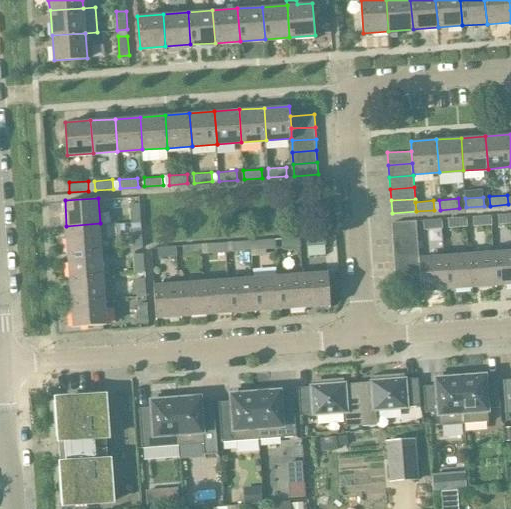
[(132,221),(141,220),(140,202),(131,203),(132,221)]
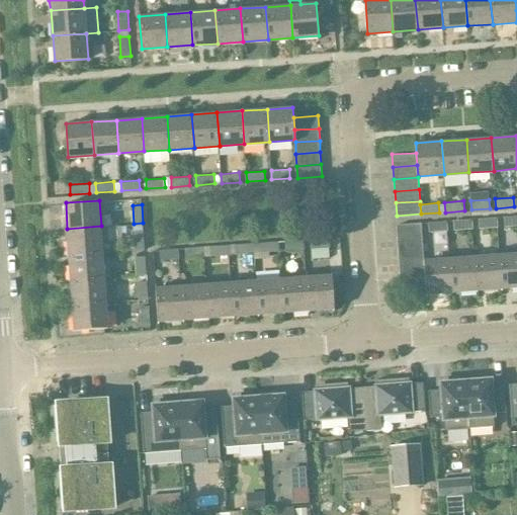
[(516,213),(504,216),(504,225),(516,224),(516,213)]
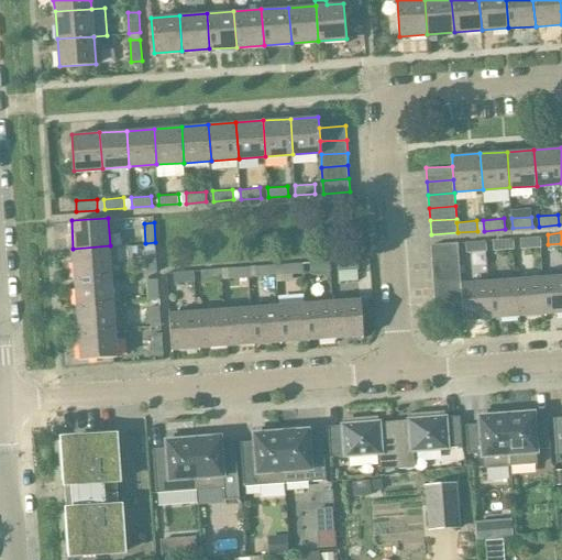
[(520,237),(521,246),(541,245),(540,234),(520,237)]
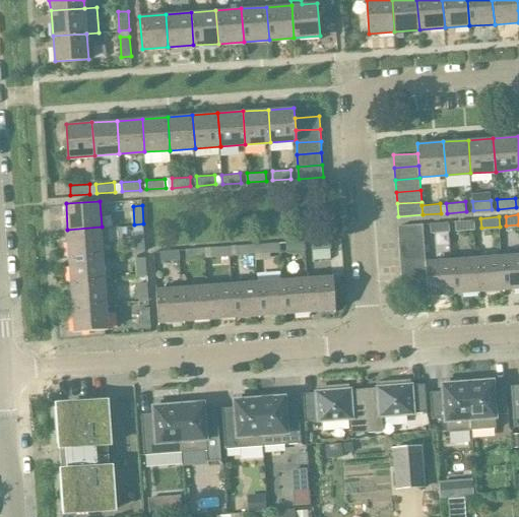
[(455,219),(456,230),(474,229),(473,218),(455,219)]
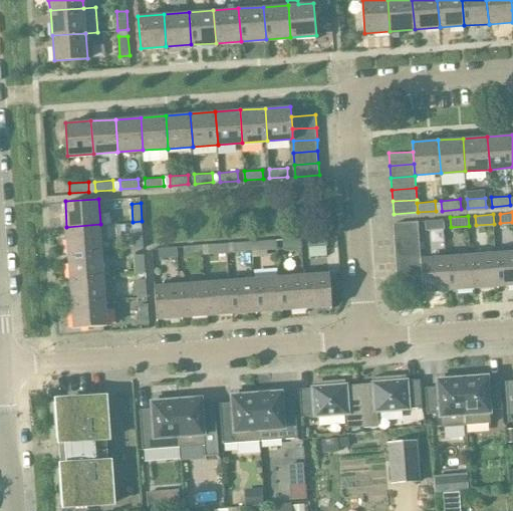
[(426,219),(426,229),(445,228),(444,218),(426,219)]
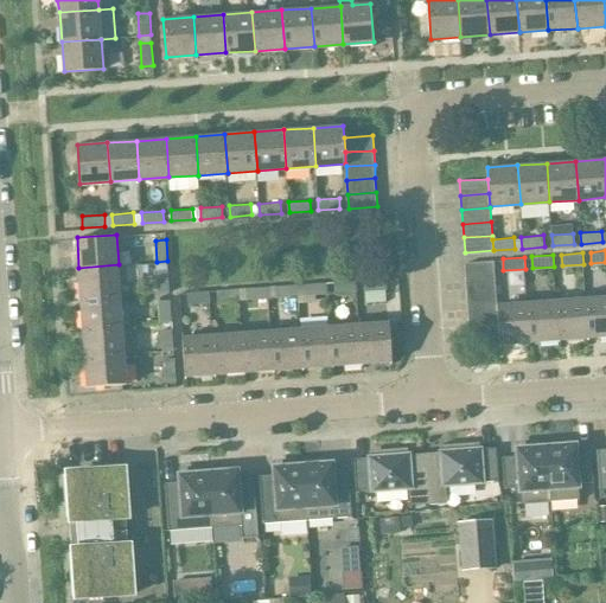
[(465,262),(466,277),(495,275),(493,261),(465,262)]
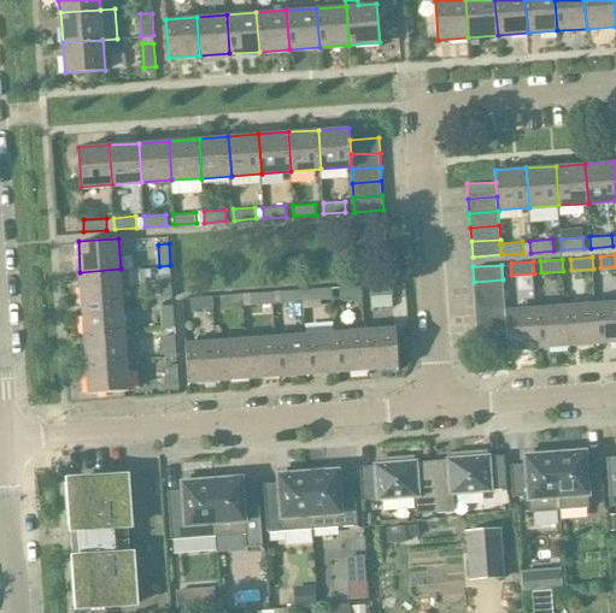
[(122,299),(121,269),(80,272),(82,302),(122,299)]
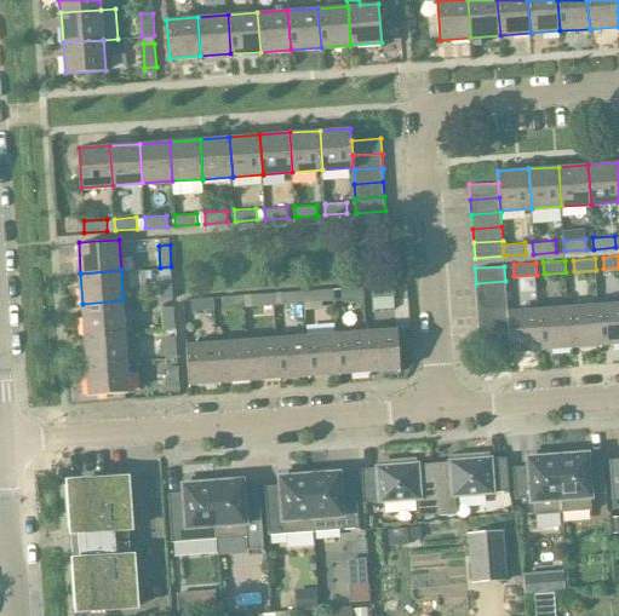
[(173,297),(171,275),(160,276),(161,298),(173,297)]
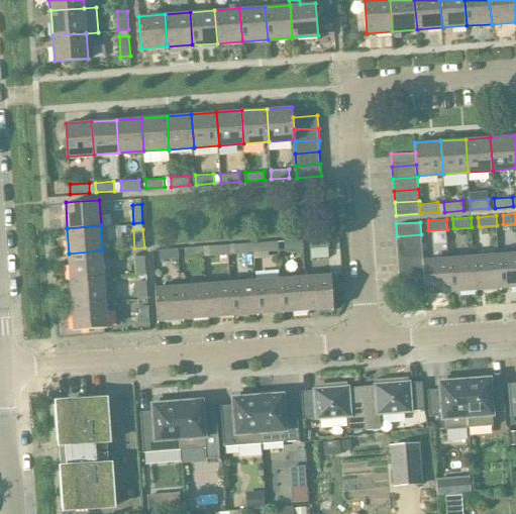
[(397,236),(398,248),(422,246),(421,234),(397,236)]
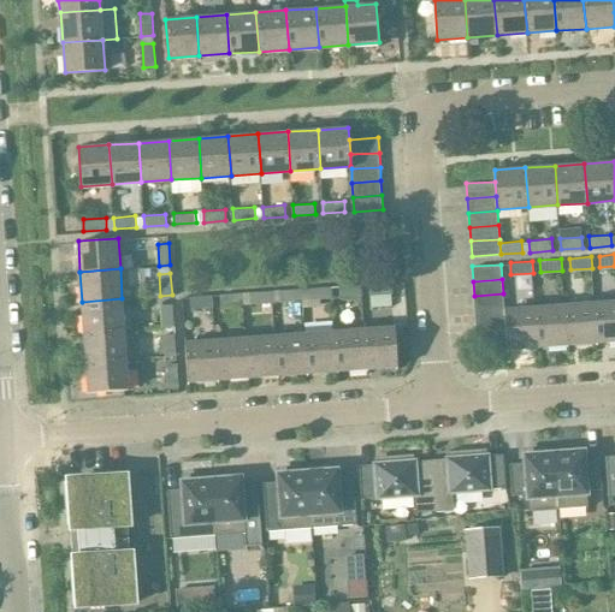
[(391,281),(370,283),(371,293),(392,292),(391,281)]
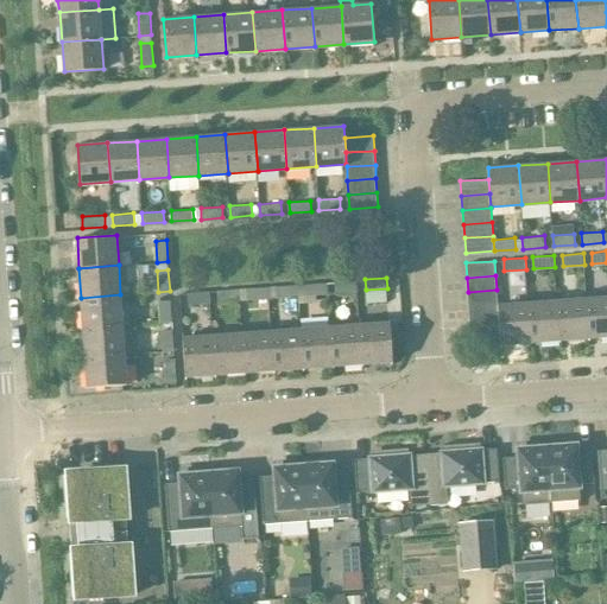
[(356,280),(335,281),(336,292),(358,291),(356,280)]
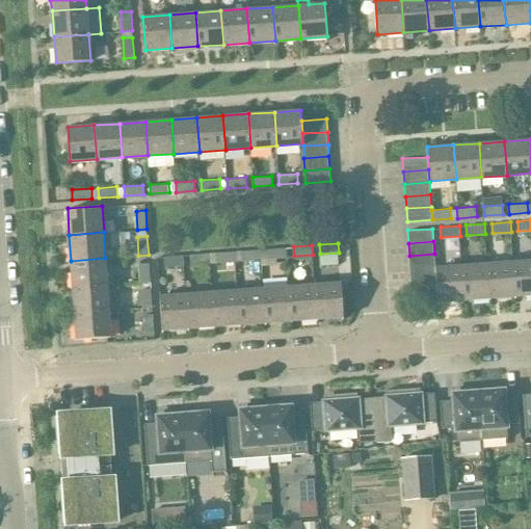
[(286,246),(267,248),(268,258),(287,257),(286,246)]
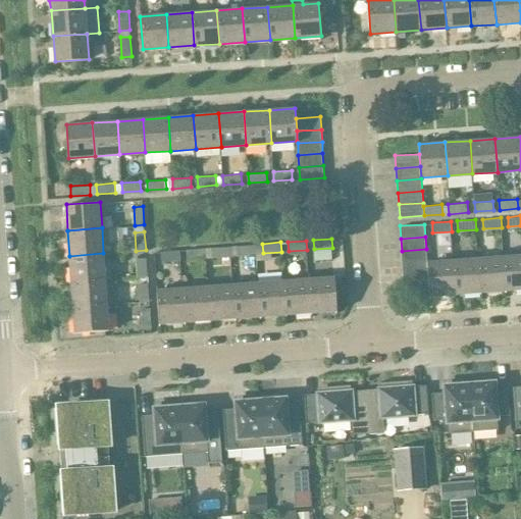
[(256,244),(238,245),(238,255),(256,253),(256,244)]
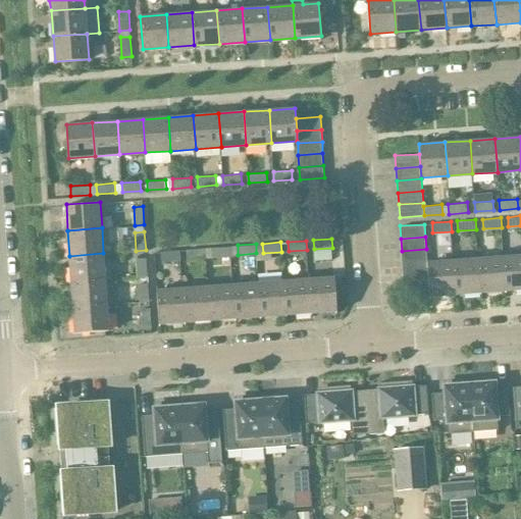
[(230,246),(212,247),(212,256),(230,255),(230,246)]
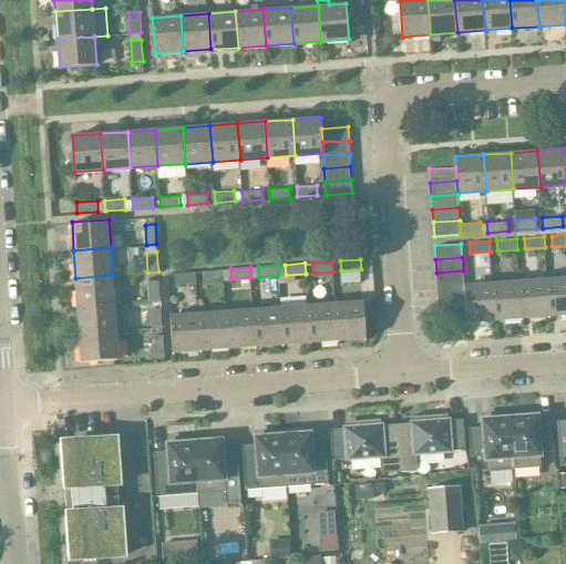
[(223,268),(203,270),(204,280),(224,279),(223,268)]
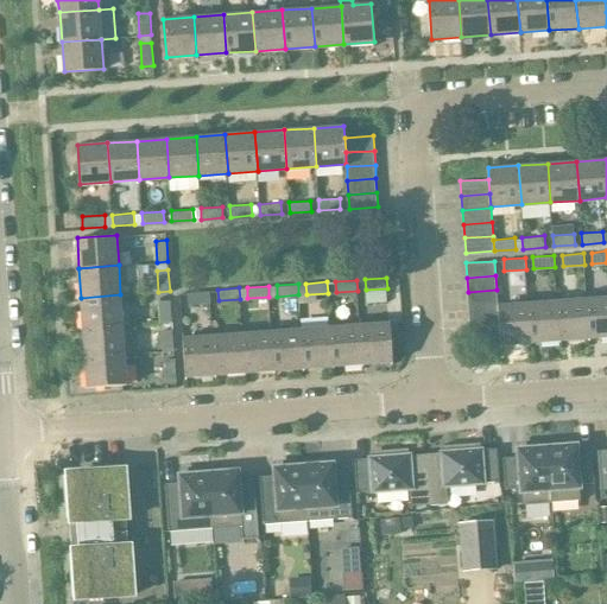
[(209,290),(188,292),(189,303),(210,302),(209,290)]
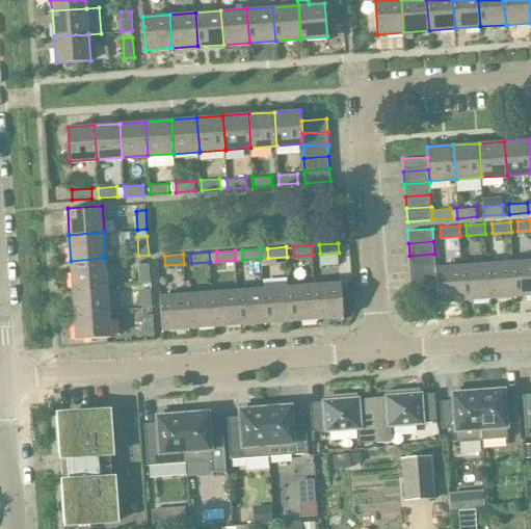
[(409,256),(410,267),(435,266),(434,254),(409,256)]
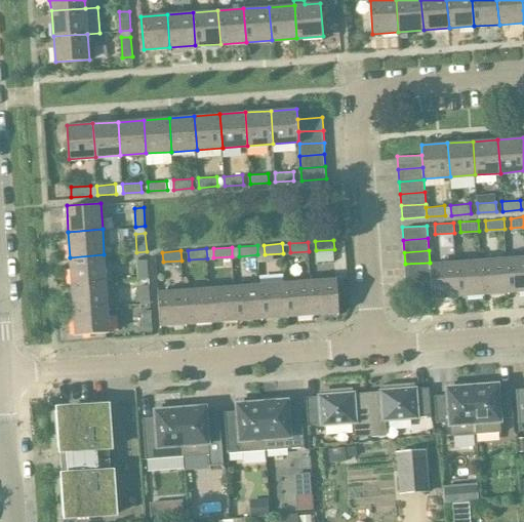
[(106,280),(104,254),(70,257),(72,282),(106,280)]
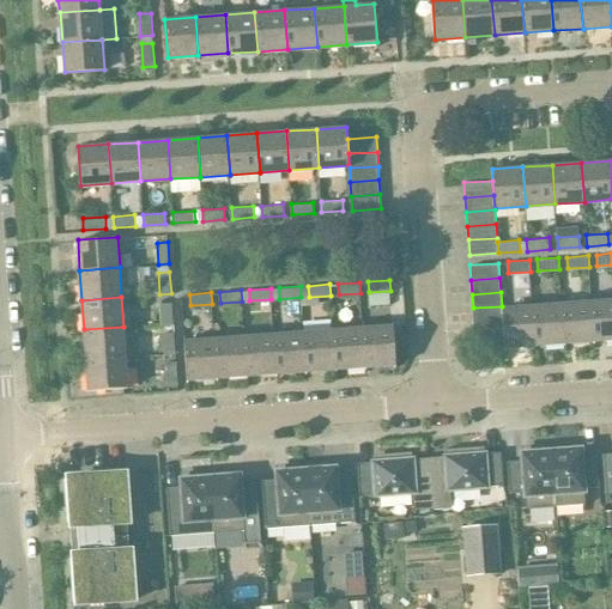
[(594,340),(611,339),(611,298),(592,300),(594,340)]
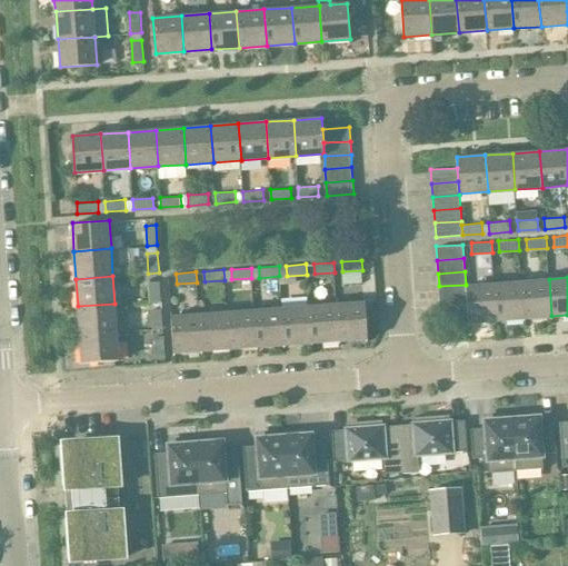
[(524,318),(551,316),(549,279),(521,281),(524,318)]
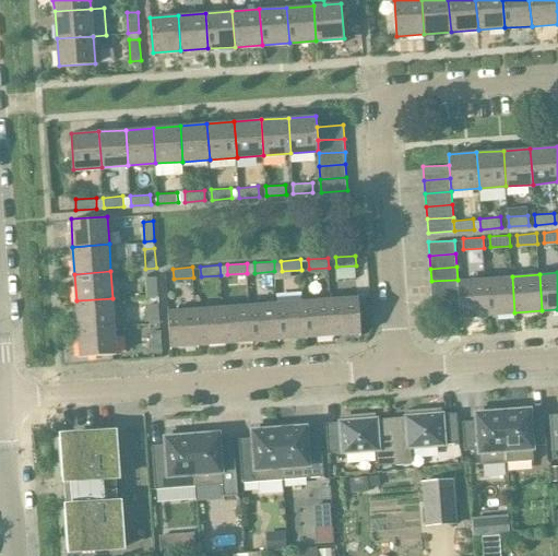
[(156,275),(146,276),(147,296),(157,295),(156,275)]
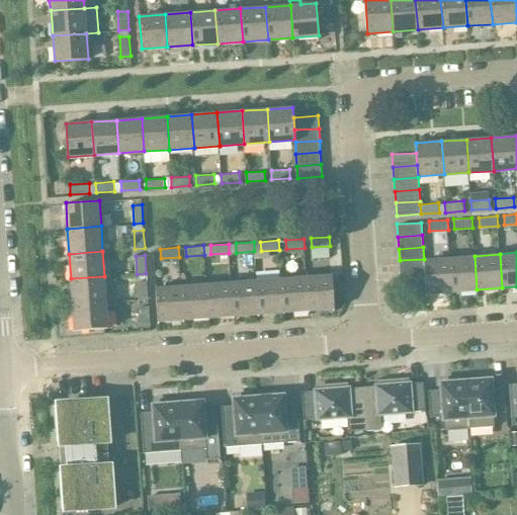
[(452,291),(477,289),(475,256),(449,258),(452,291)]
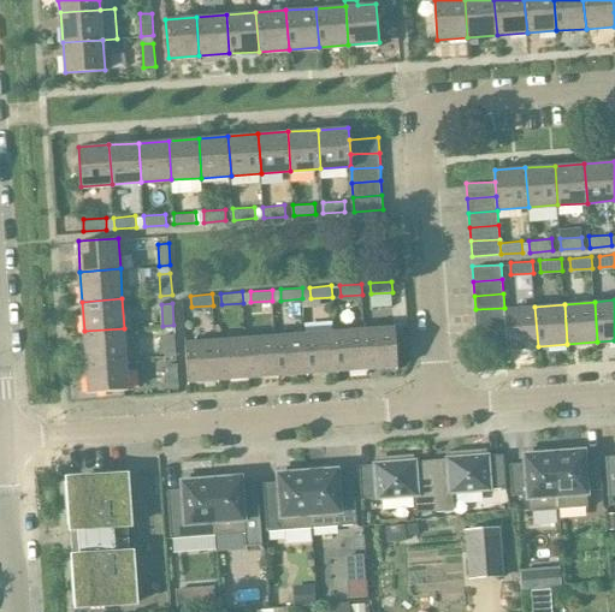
[(508,349),(538,346),(534,307),(504,309),(506,322),(507,337),(508,349)]
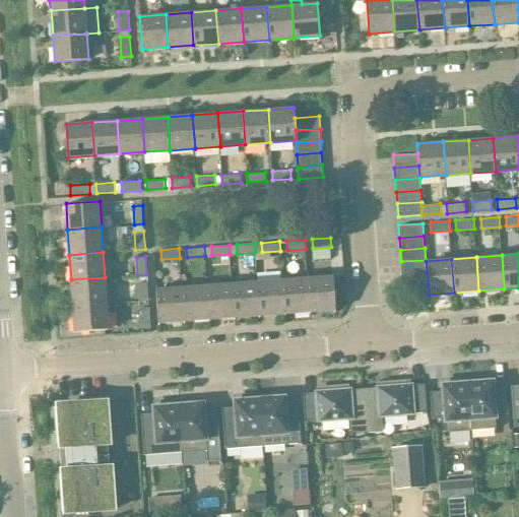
[(427,272),(426,261),(426,260),(401,261),(402,273),(427,272)]
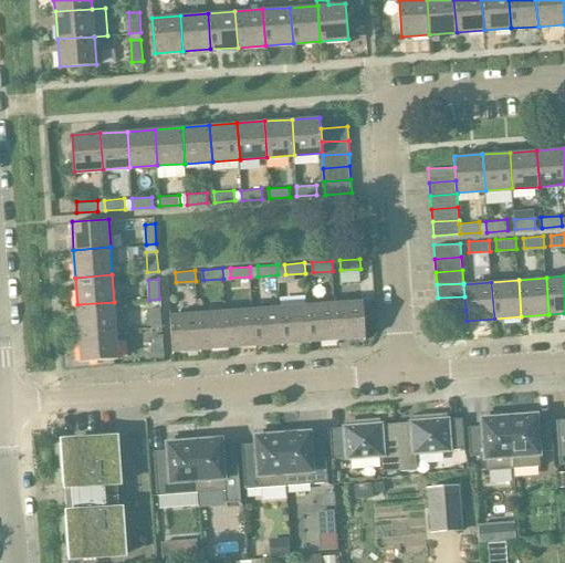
[(439,312),(466,310),(464,296),(438,298),(439,312)]
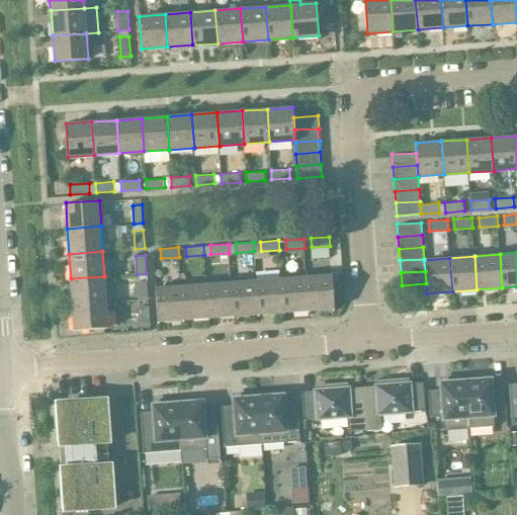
[(332,274),(306,276),(309,310),(334,308),(332,274)]
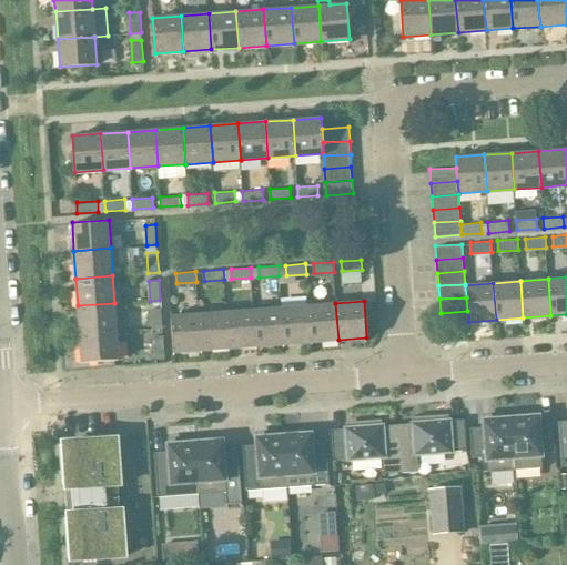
[(117,331),(114,303),(78,305),(80,333),(117,331)]
